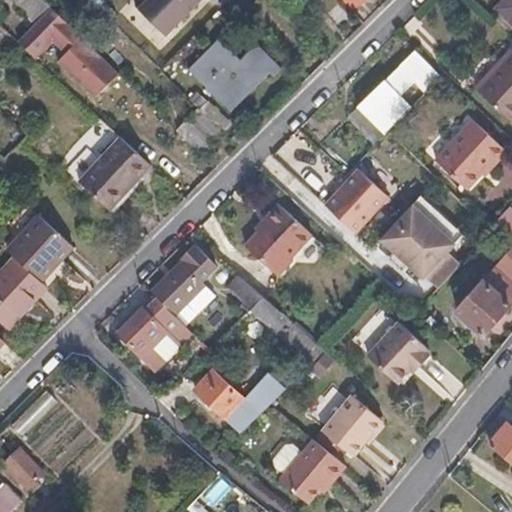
[(44,0),(10,0),(37,24),(54,40),(68,53),(83,38),(44,0)]
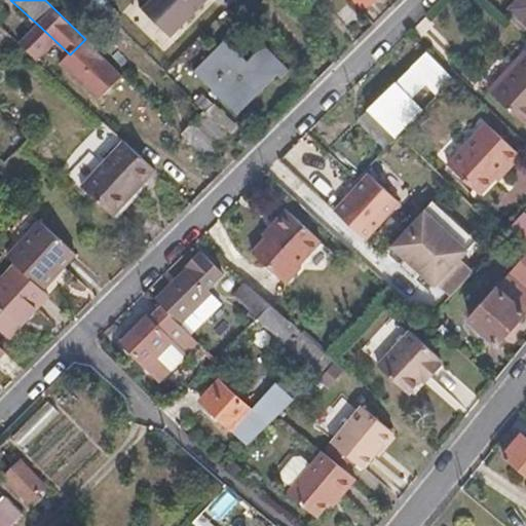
[(144,0),(139,5),(143,9),(151,0),(144,0)]
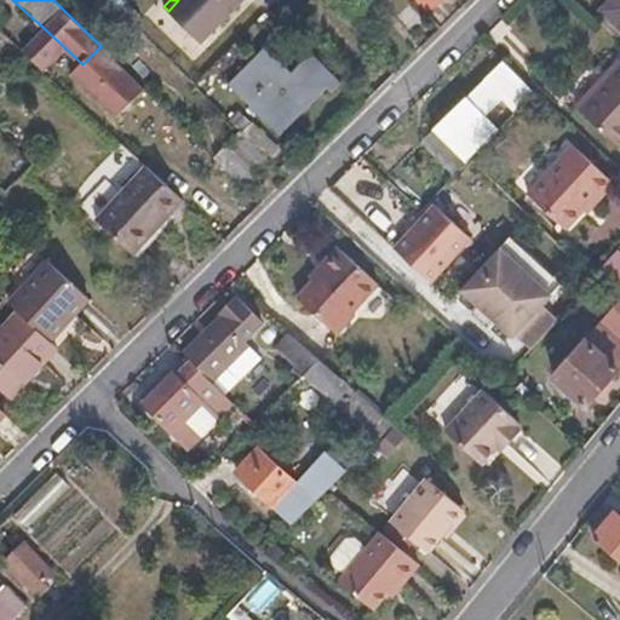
[(178,0),(168,11),(201,42),(242,0),(259,0),(269,9),(276,0),(178,0)]
